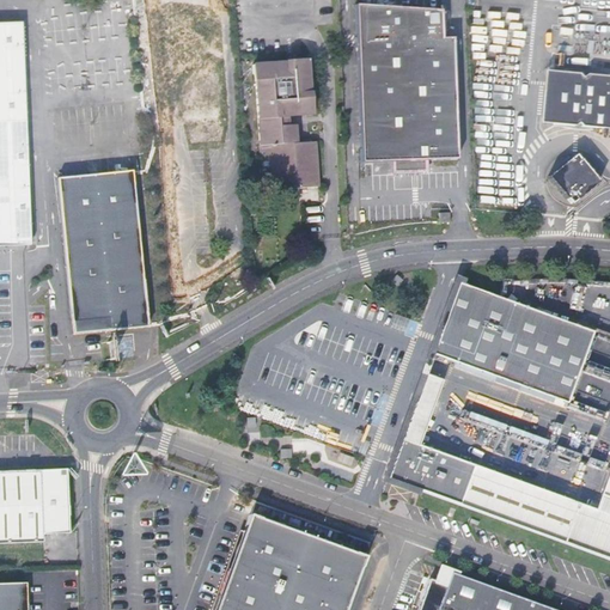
[(196,6),(169,2),(163,6),(159,17),(152,20),(152,29),(169,20),(176,25),(183,11),(191,14),(196,6)]
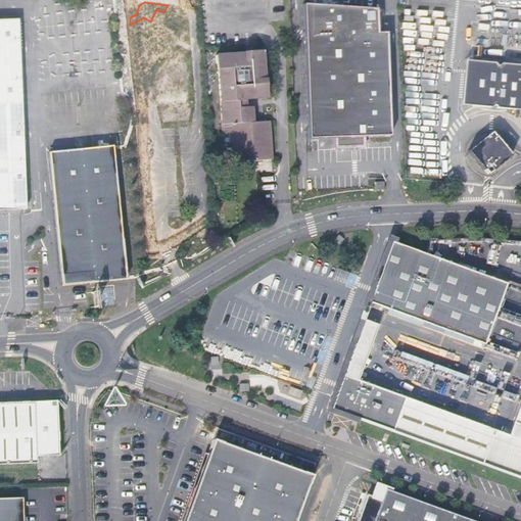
[(388,31),(379,31),(378,7),(305,2),(311,137),(316,137),(320,137),(332,136),(336,136),(336,146),(339,146),(363,145),(367,145),(366,135),(392,134),(388,31)]
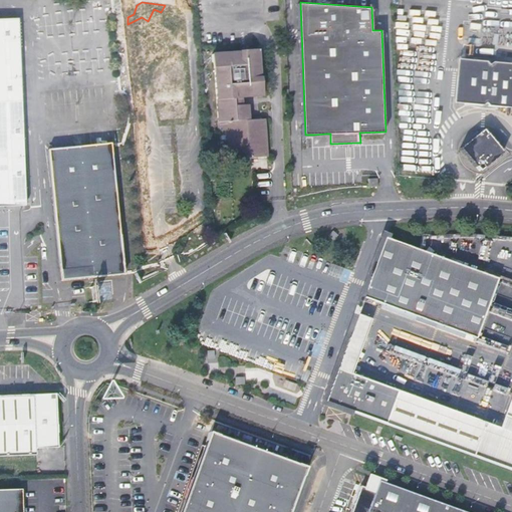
[(182,24),(180,8),(165,5),(161,12),(154,9),(148,21),(142,17),(128,24),(133,67),(138,66),(138,75),(145,74),(151,83),(186,57),(180,49),(172,46),(182,24)]
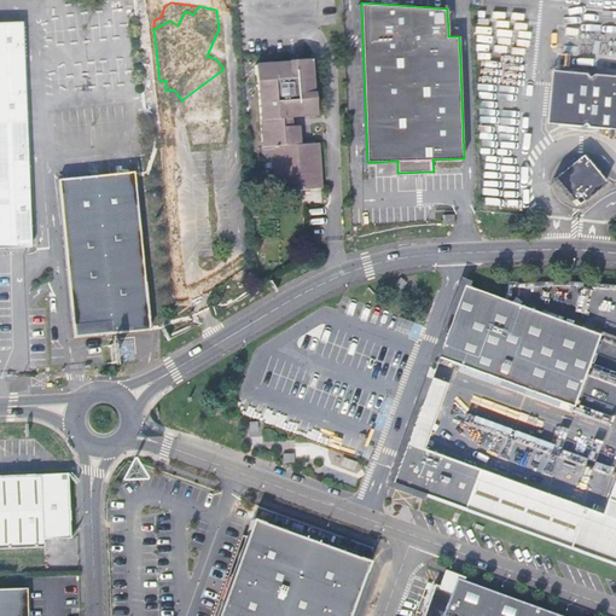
[(0,21),(0,254),(6,254),(6,248),(33,247),(25,19),(0,21)]
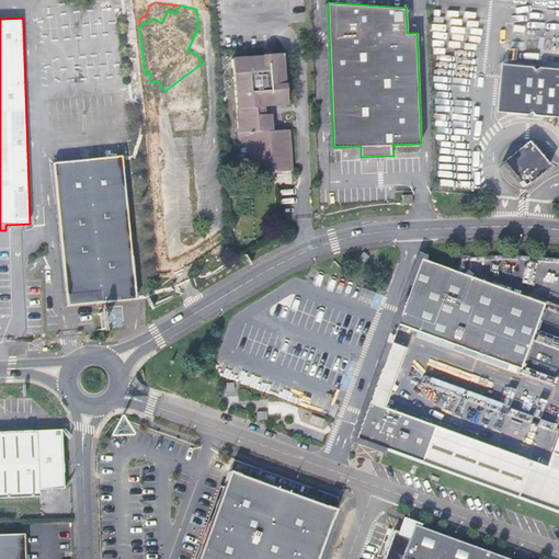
[(275,127),(274,118),(274,110),(267,110),(267,101),(291,100),(289,81),(287,80),(286,49),(267,50),(267,53),(235,54),(236,71),(238,72),(241,143),(251,141),(252,170),(294,168),(292,126),(278,126),(275,127)]
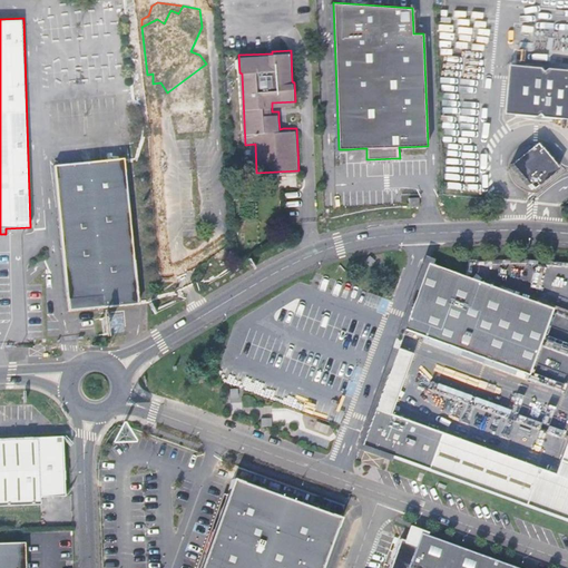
[(508,113),(519,113),(522,66),(510,65),(508,113)]
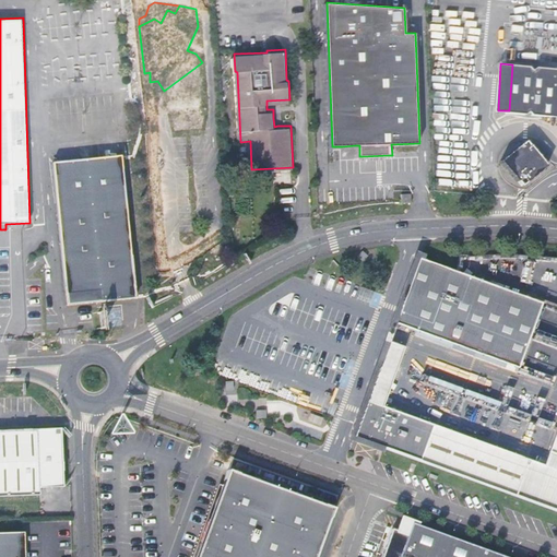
[(556,67),(512,64),(509,110),(530,113),(533,109),(535,113),(556,114),(556,67)]
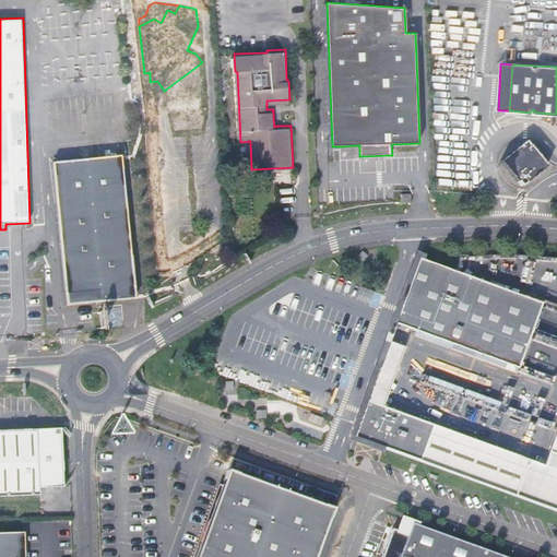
[(193,116),(193,126),(203,126),(203,116),(193,116)]
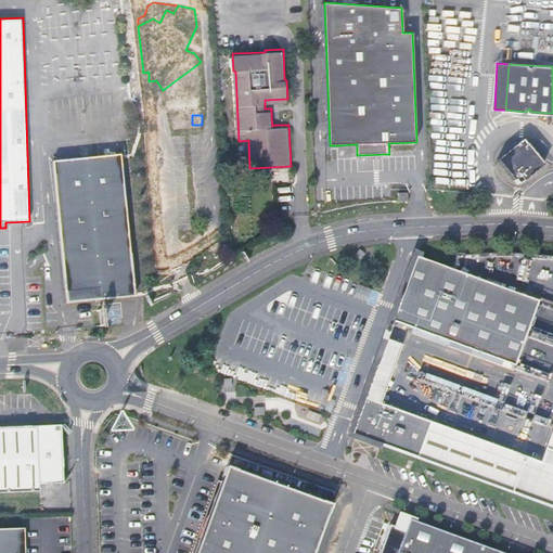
[(528,138),(503,158),(525,183),(550,164),(528,138)]
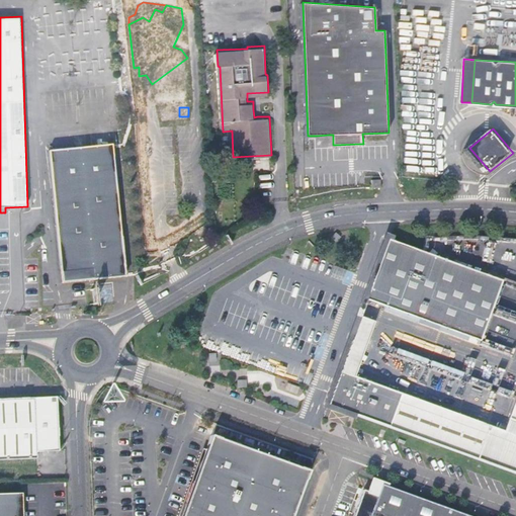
[(52,152),(63,273),(93,270),(94,280),(126,277),(113,146),(52,152)]
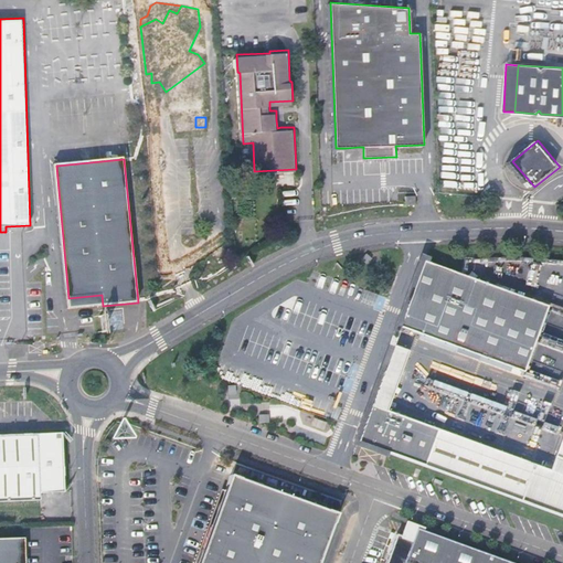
[(551,305),(426,258),(402,325),(527,370),(551,305)]
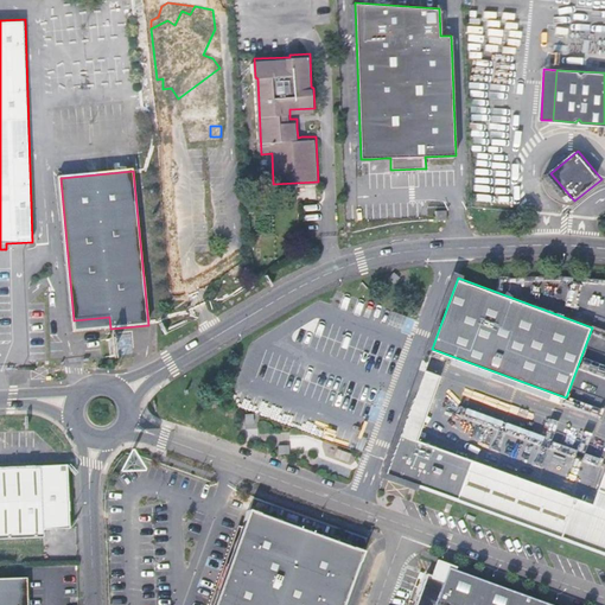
[(408,413),(401,432),(418,439),(425,420),(440,376),(425,369),(408,413)]
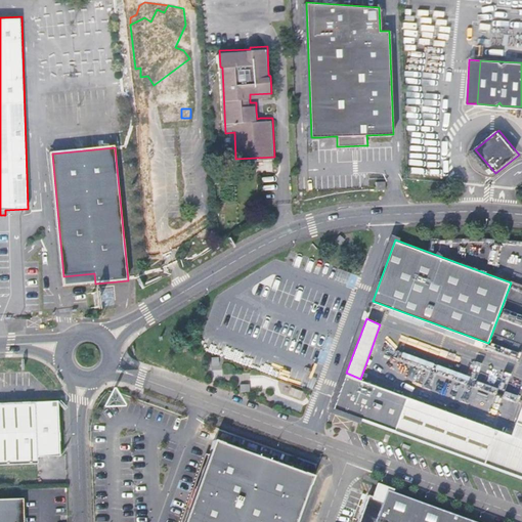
[(396,430),(408,396),(360,379),(346,373),(333,407),(396,430)]
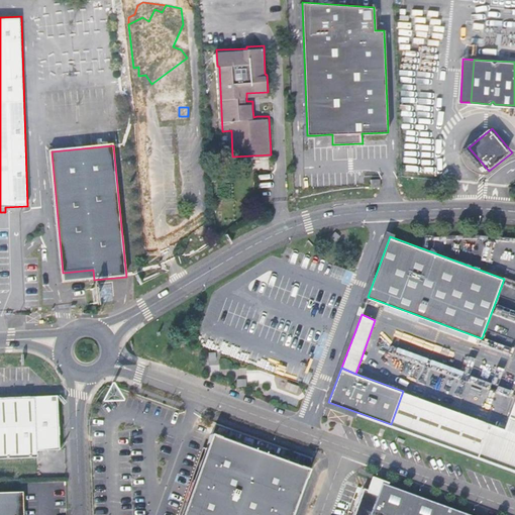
[(403,391),(391,424),(478,456),(514,470),(514,431),(505,428),(403,391)]
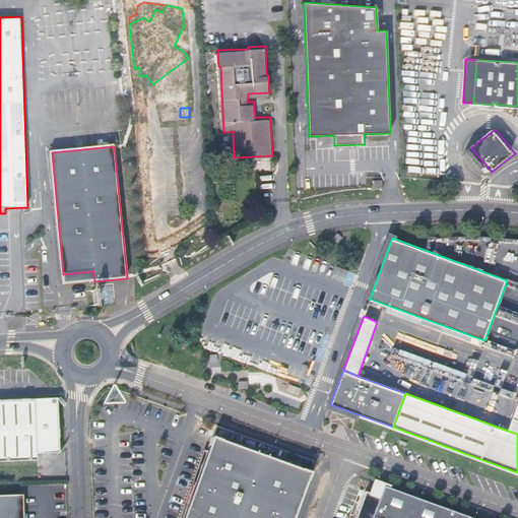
[(59,397),(0,399),(0,459),(40,458),(40,453),(61,452),(59,397)]
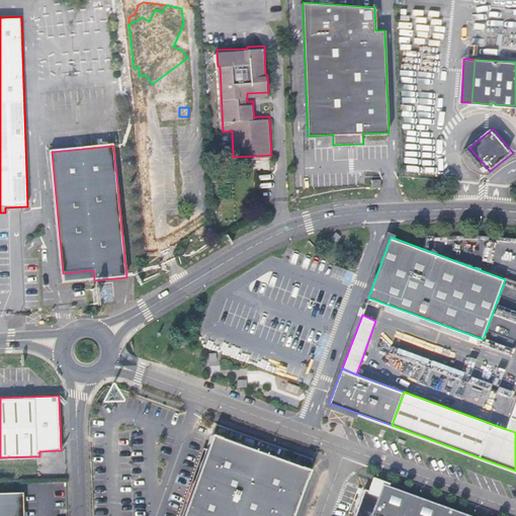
[(515,403),(509,422),(506,429),(515,432),(515,403)]
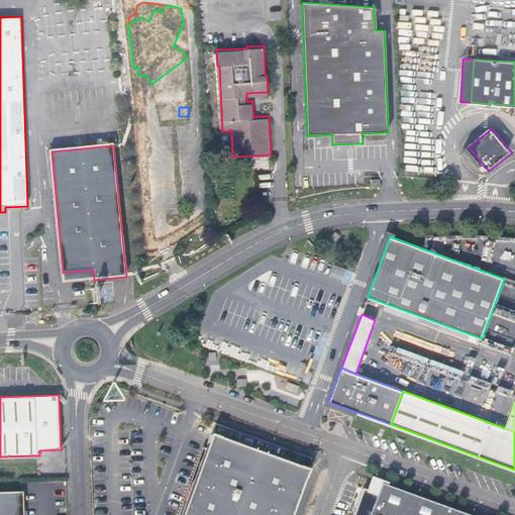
[(180,514),(292,514),(309,469),(211,432),(205,447),(180,514)]
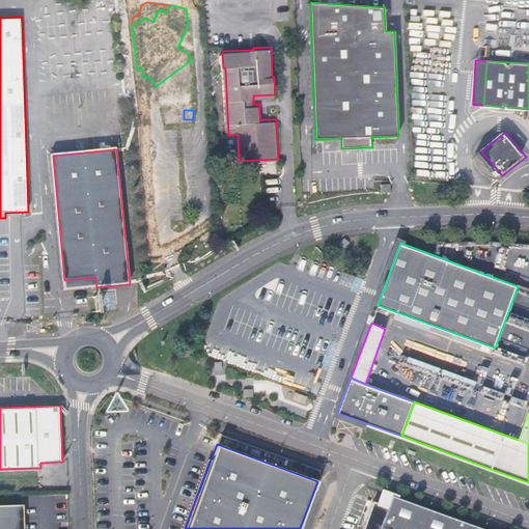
[(185,528),(211,460),(207,457),(182,528),(185,528)]
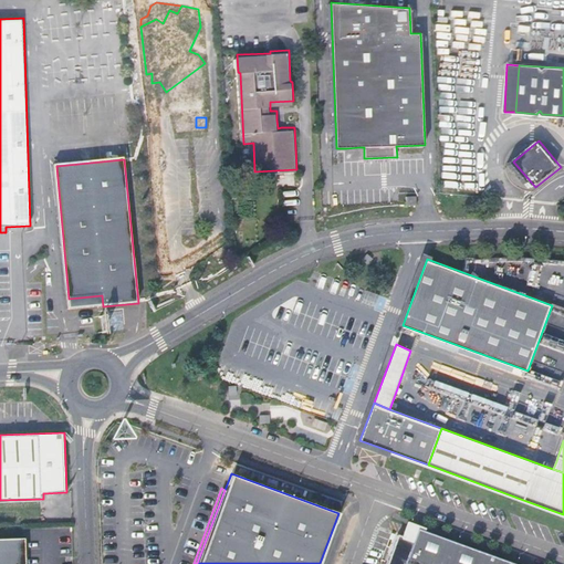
[(407,522),(401,534),(415,539),(419,526),(407,522)]
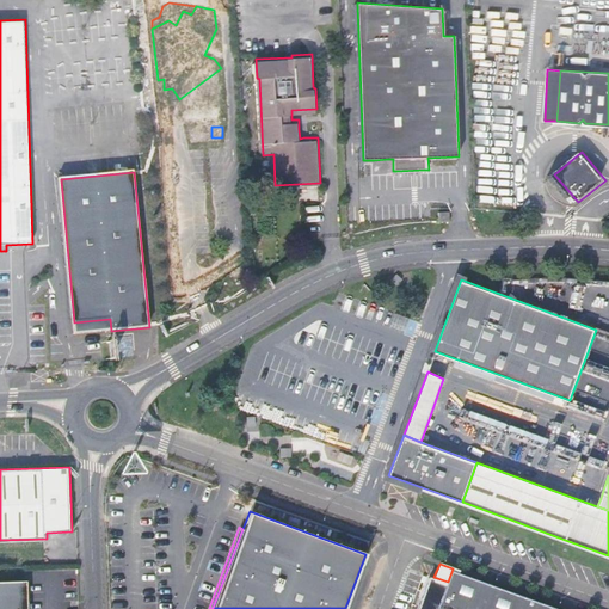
[(430,576),(423,596),(457,608),(521,608),(526,596),(453,568),(448,582),(434,577),(430,576)]
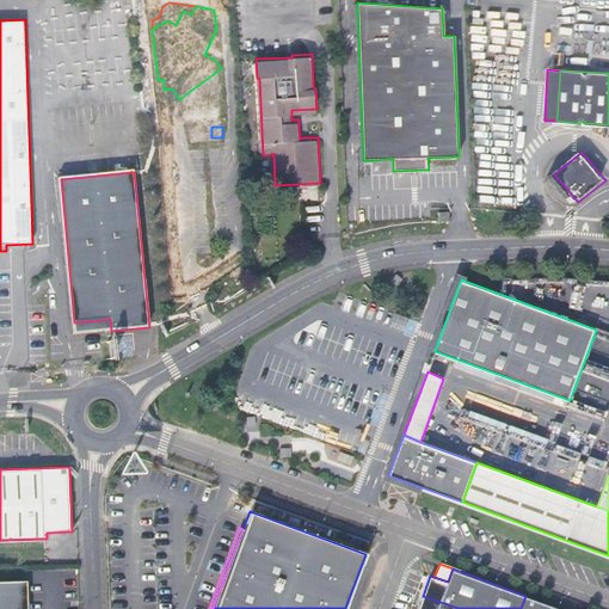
[(29,608),(29,579),(0,579),(0,608),(29,608)]
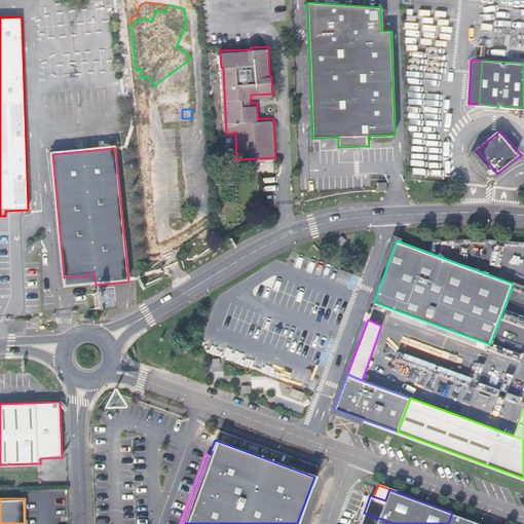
[(394,523),(364,513),(360,523),(394,523)]
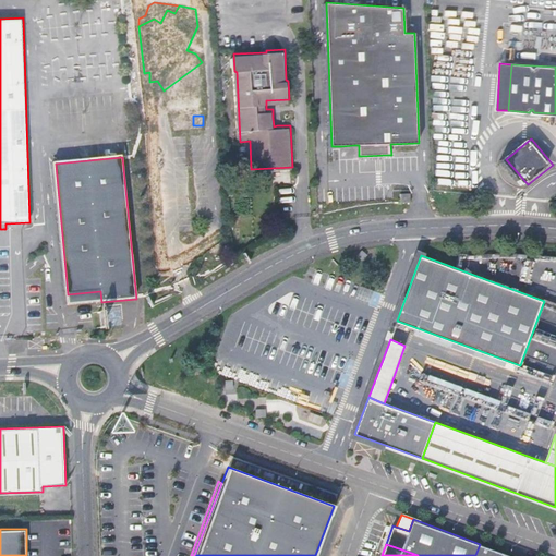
[(512,555),(480,544),(475,555),(512,555)]
